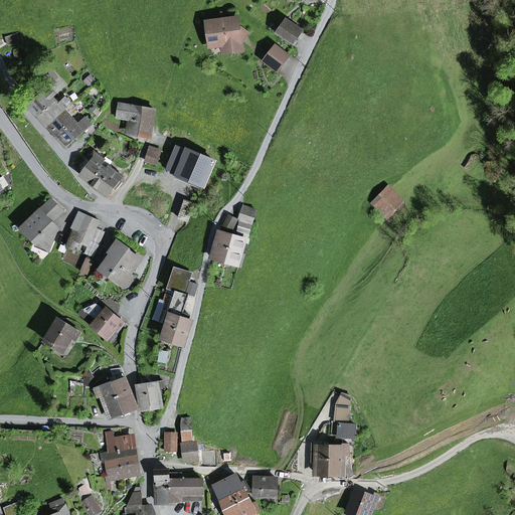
[(223,53),(242,51),(241,41),(240,37),(244,32),(239,27),(238,18),(229,20),(221,14),(216,21),(207,23),(209,41),(222,40),(222,46),(223,53)]
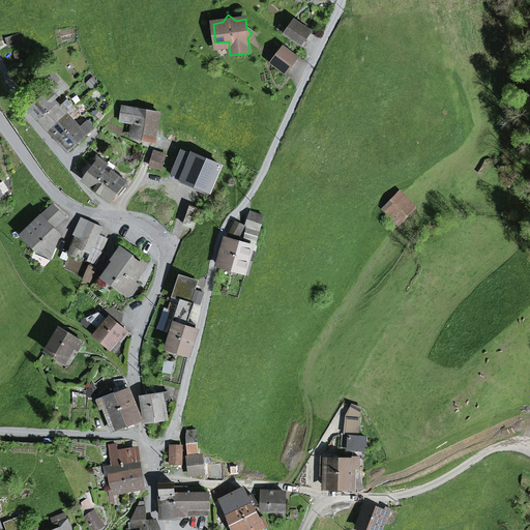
[(295,22),(286,35),(301,46),(311,33),(295,22)]
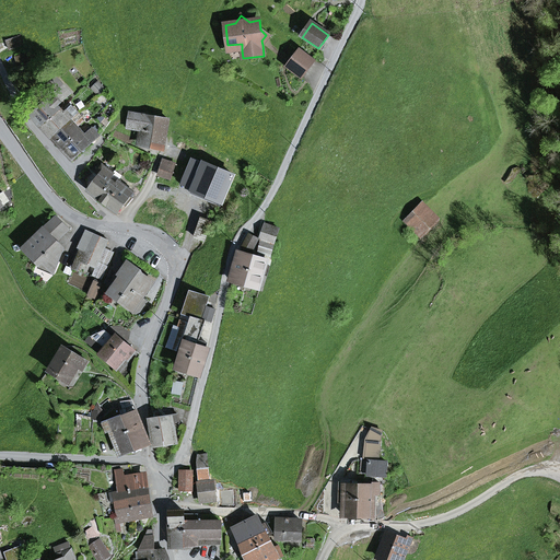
[(6,41),(9,50),(24,45),(21,36),(6,41)]
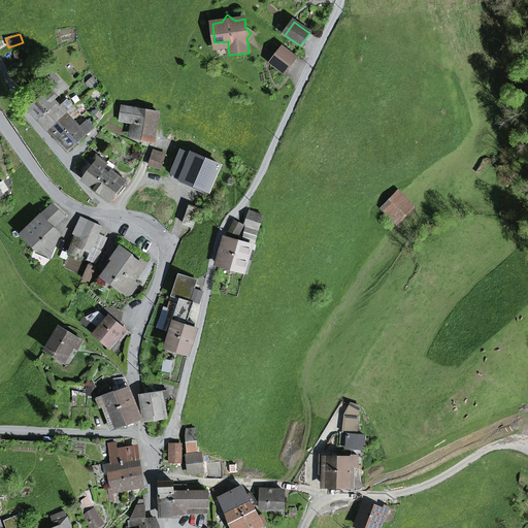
[(283,47),(273,60),(286,69),(295,57),(283,47)]
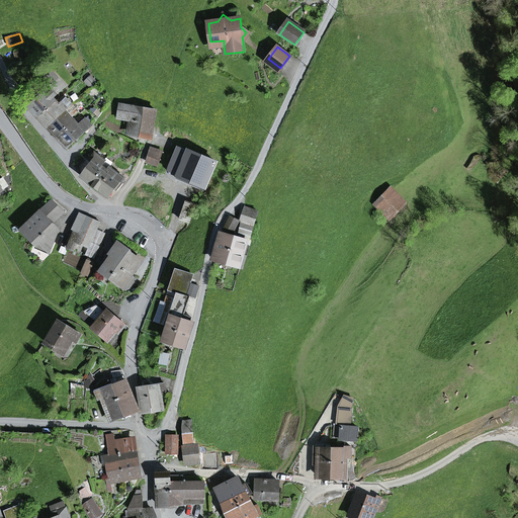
[(11,54),(14,61),(25,57),(22,50),(11,54)]
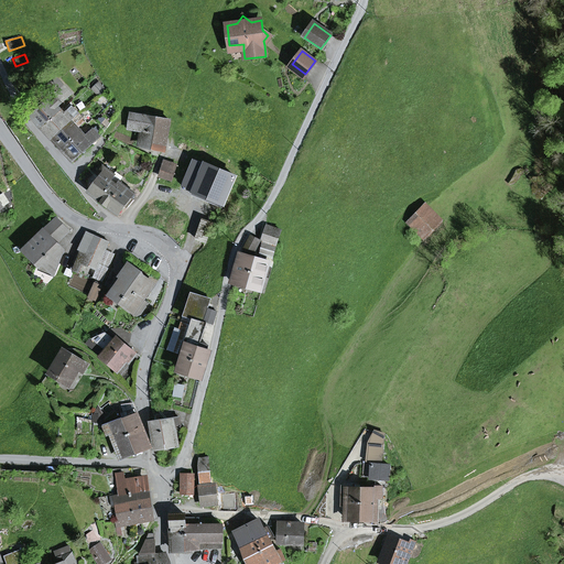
[(303,77),(305,74),(292,64),(290,67),(303,77)]
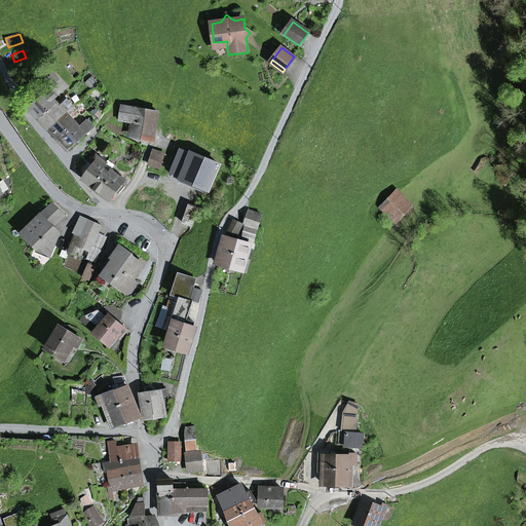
[(55,81),(48,87),(45,80),(40,84),(47,92),(60,80),(52,73),(49,75),(55,81)]
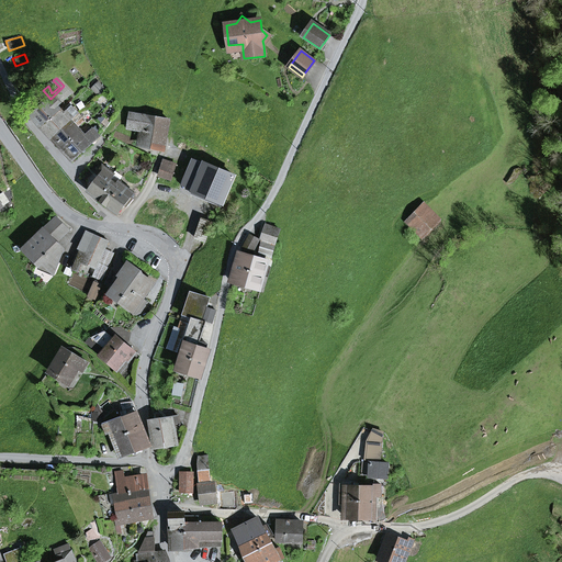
[(53,80),(48,86),(52,93),(59,87),(53,80)]
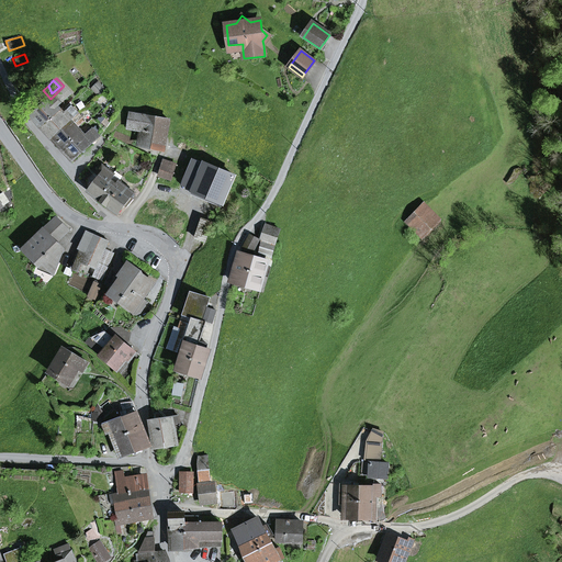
[(104,90),(99,82),(92,89),(98,96),(104,90)]
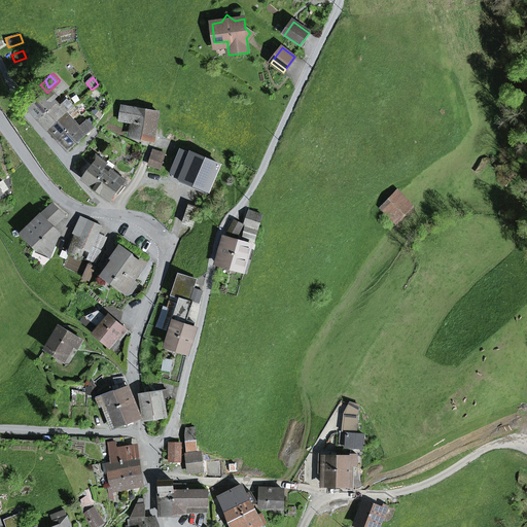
[(29,109),(39,120),(58,103),(55,100),(67,88),(60,80),(47,93),(29,109)]
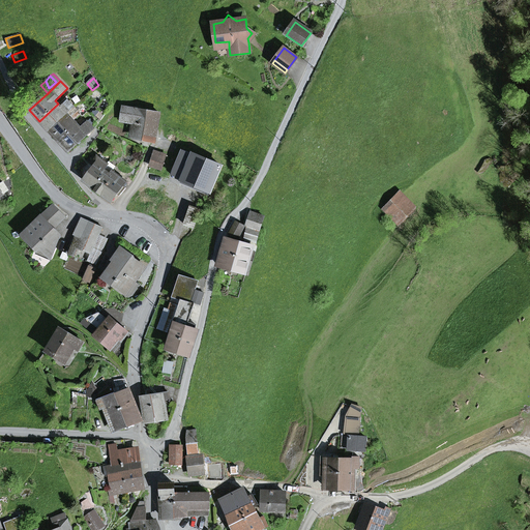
[(58,104),(39,121),(49,130),(75,107),(67,100),(61,107),(58,104)]
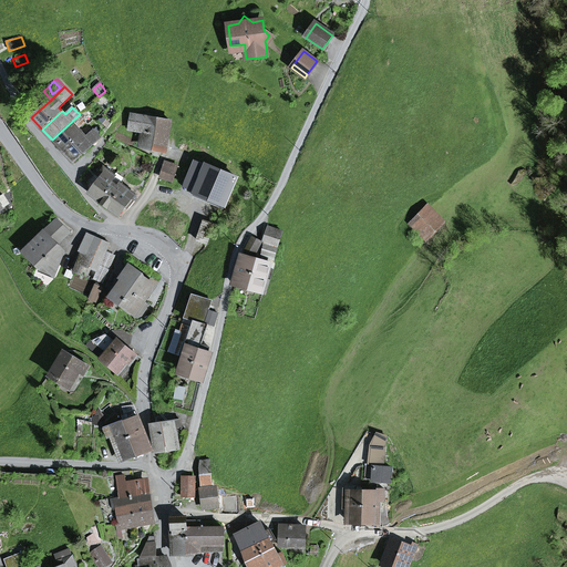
[(52,140),(63,151),(82,133),(79,130),(86,122),(80,114),(52,140)]
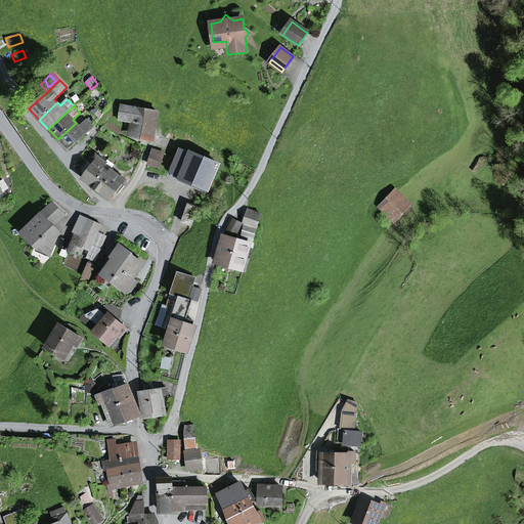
[(133,123),(131,135),(153,138),(157,112),(122,105),(120,121),(133,123)]
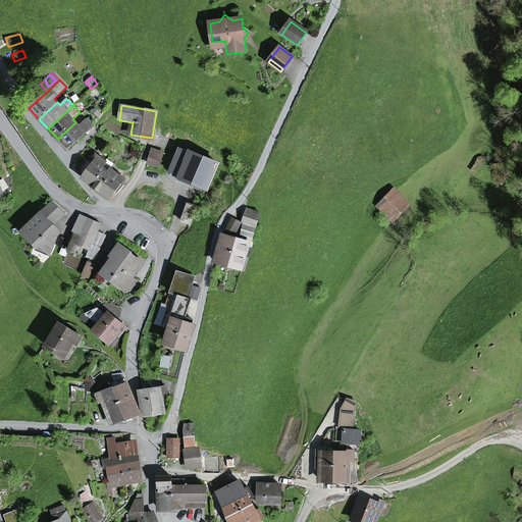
[(86,119),(80,125),(75,122),(58,139),(67,150),(93,126),(86,119)]
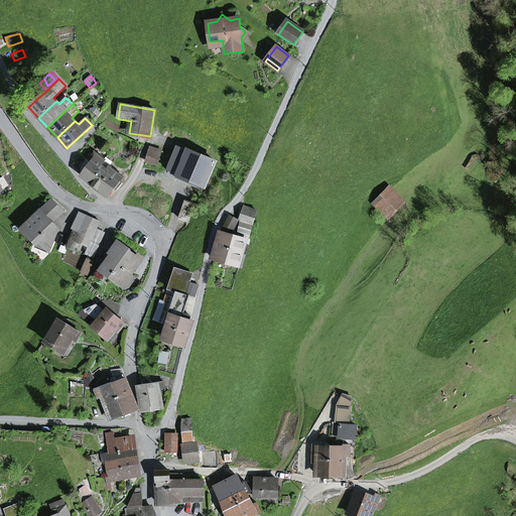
[(206,166),(213,169),(220,153),(191,141),(181,163),(204,172),(206,166)]
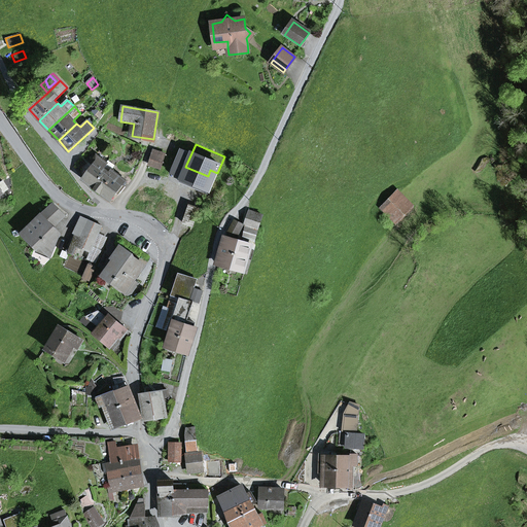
[(149,164),(161,168),(163,163),(165,154),(153,150),(149,164)]
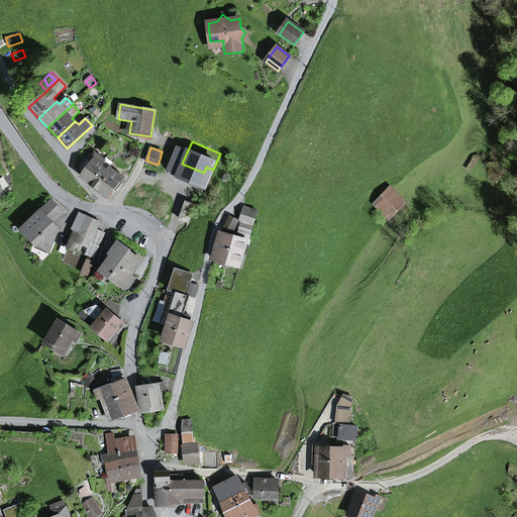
[(82,176),(93,185),(105,169),(101,166),(105,160),(95,151),(92,157),(91,156),(78,166),(82,176)]
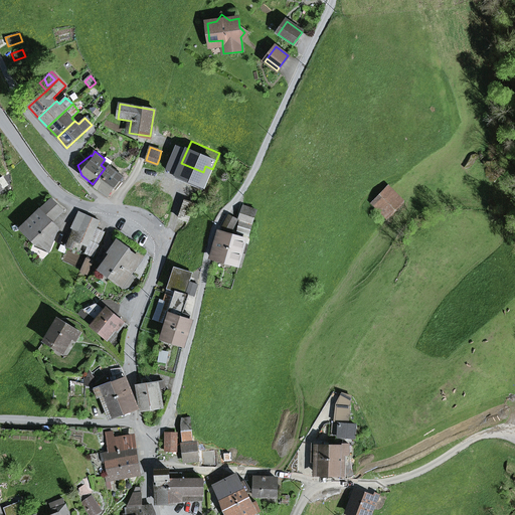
[(110,167),(113,163),(106,157),(105,159),(101,165),(105,168),(107,170),(110,167)]
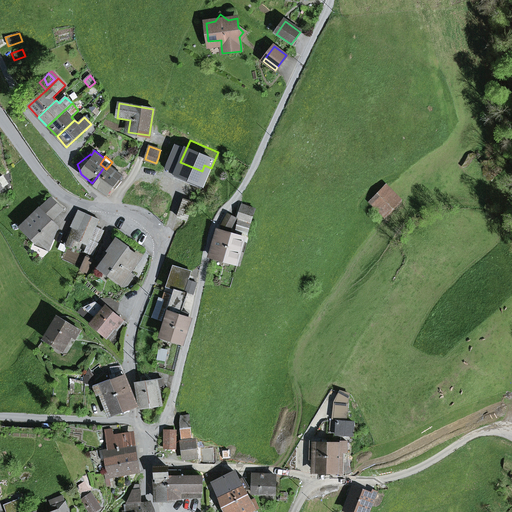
[(109,166),(106,169),(104,167),(92,183),(107,194),(114,185),(117,188),(121,182),(118,180),(122,175),(109,166)]
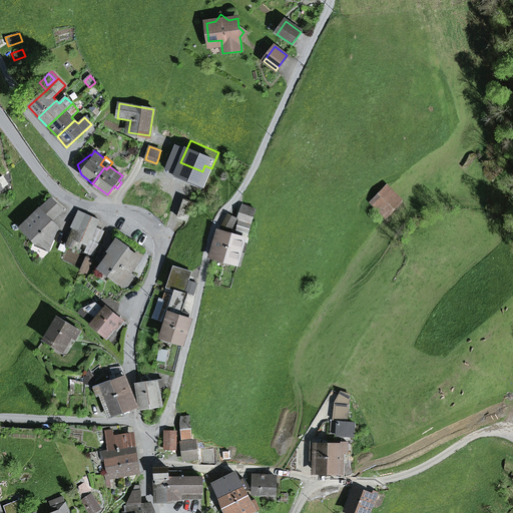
[(0,189),(8,184),(3,177),(0,179),(0,189)]
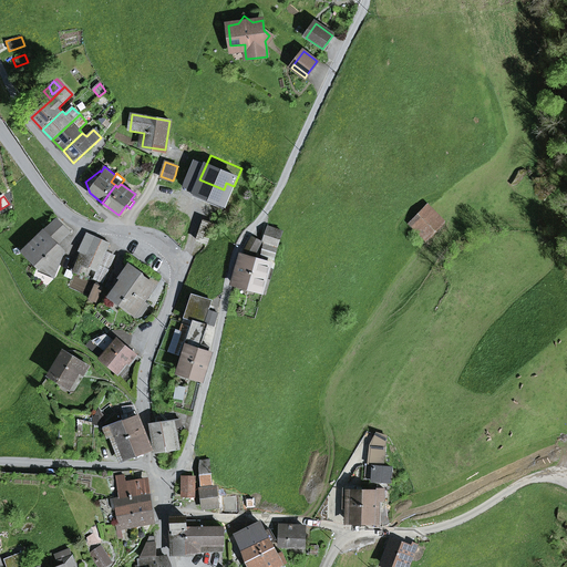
[(428,206),(410,224),(426,240),(444,222),(428,206)]
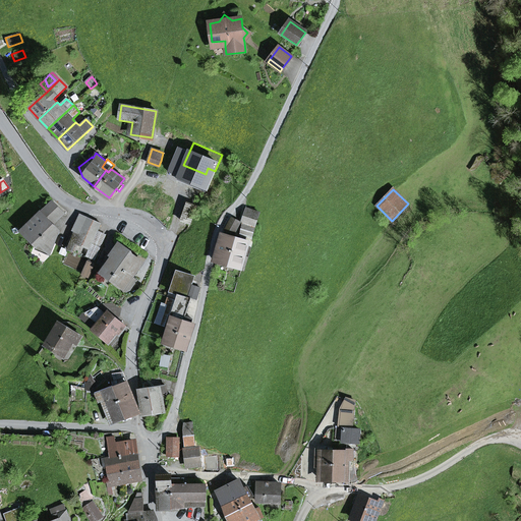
[(41,214),(52,225),(63,214),(52,203),(41,214)]
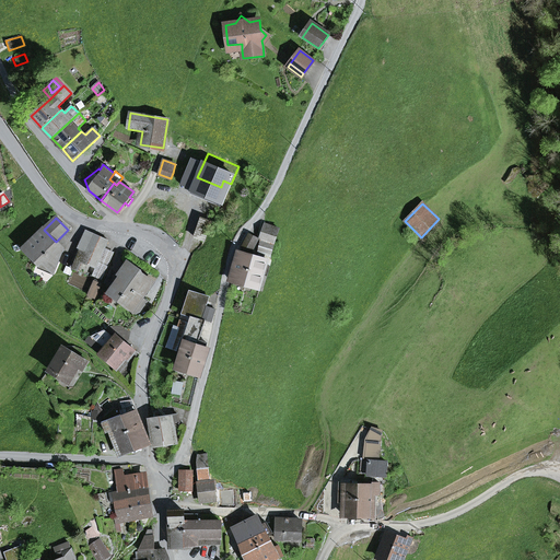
[(202,219),(196,237),(205,241),(211,222),(202,219)]
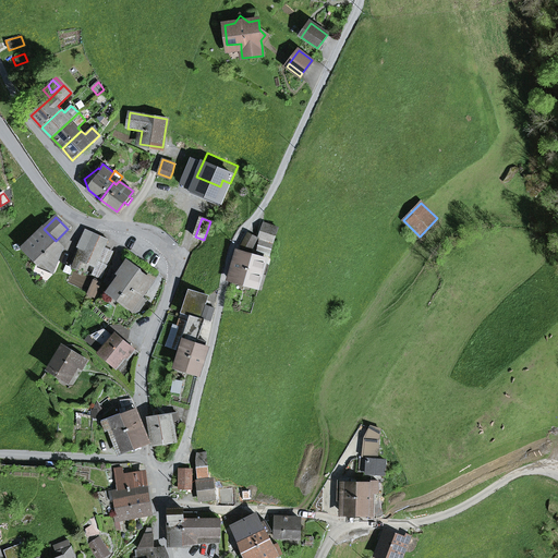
[(265,223),(259,239),(274,243),(278,229),(265,223)]
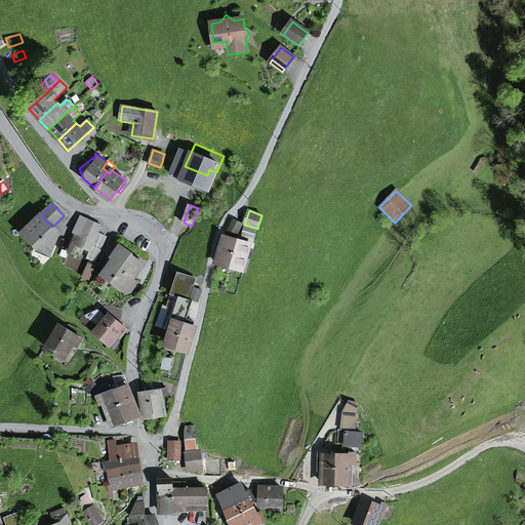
[(49,254),(59,233),(52,227),(41,215),(23,233),(37,248),(40,245),(49,254)]
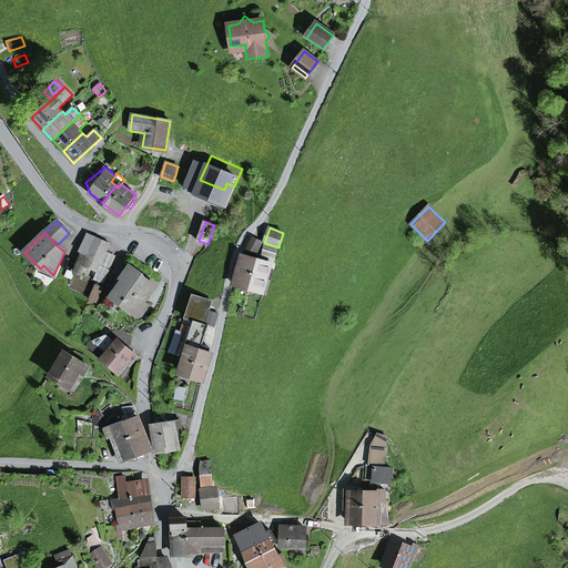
[(87,255),(88,255),(102,261),(105,253),(110,244),(95,237),(94,239),(89,236),(81,253),(87,255)]
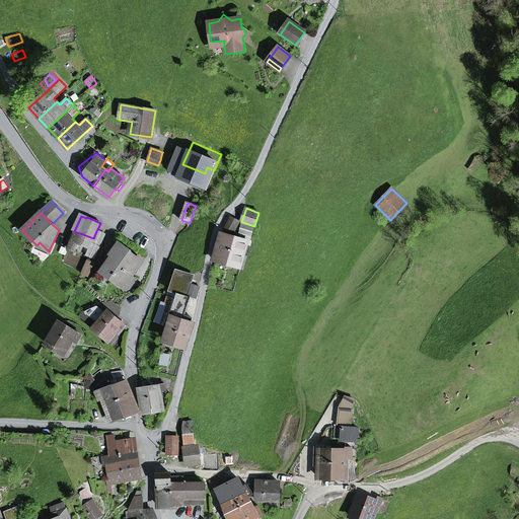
[(233,233),(239,221),(231,217),(225,229),(233,233)]
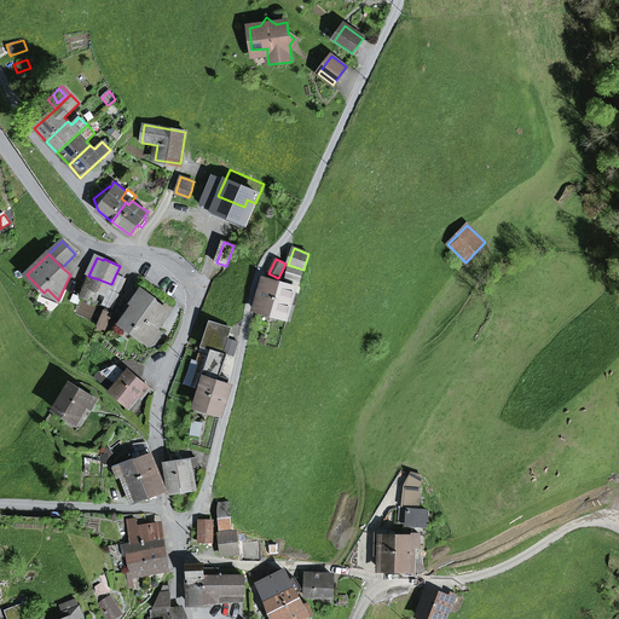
[(290,305),(295,306),(300,288),(300,284),(302,271),(290,267),(285,284),(284,289),(294,291),(290,305)]
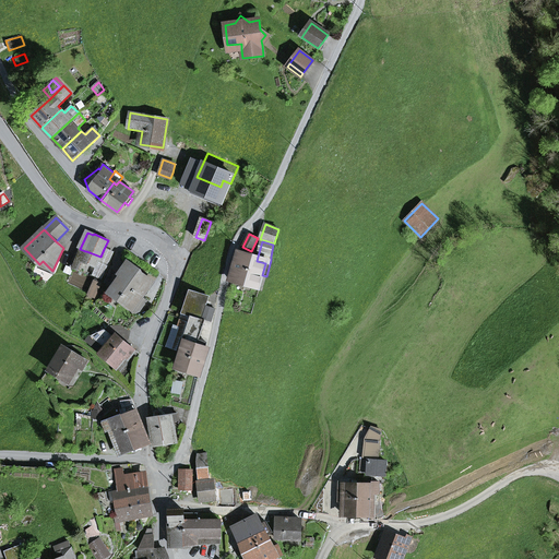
[(83,260),(96,266),(100,257),(86,251),(85,251),(80,249),(72,268),(79,271),(83,260)]
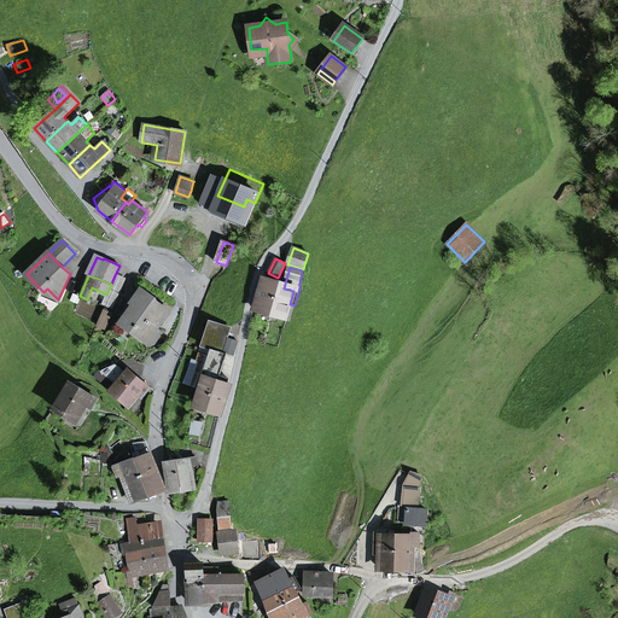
[(101,304),(112,309),(124,280),(115,275),(111,284),(106,295),(101,304)]
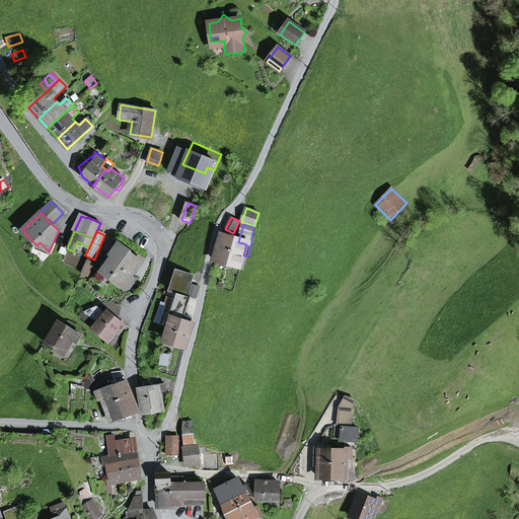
[(223,233),(215,260),(227,264),(234,241),(238,242),(239,238),(223,233)]
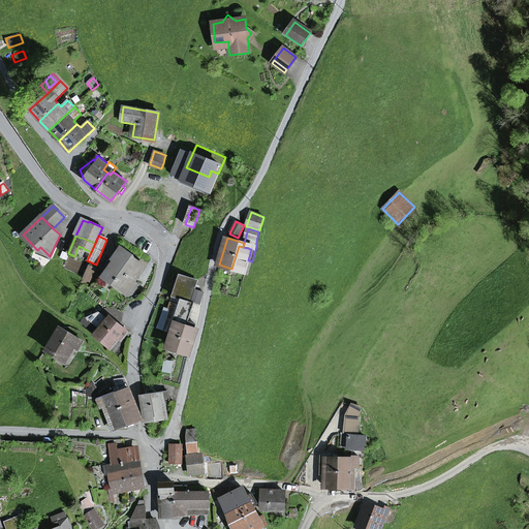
[(231,269),(245,273),(248,260),(251,249),(243,247),(239,246),(231,269)]
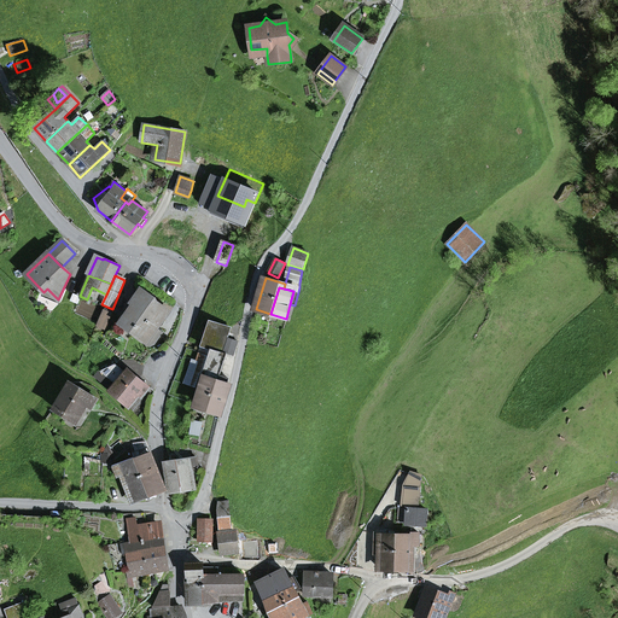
[(58,303),(58,299),(47,289),(44,292),(41,296),(58,303)]
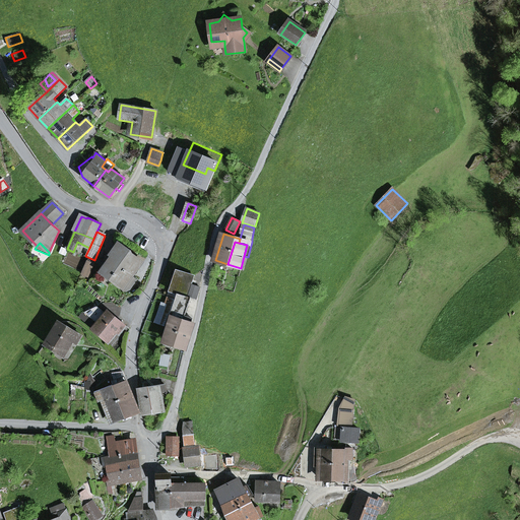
[(128,256),(130,253),(119,245),(112,255),(115,257),(106,270),(108,272),(116,277),(113,280),(127,290),(131,288),(136,281),(131,277),(140,264),(136,261),(128,256)]
